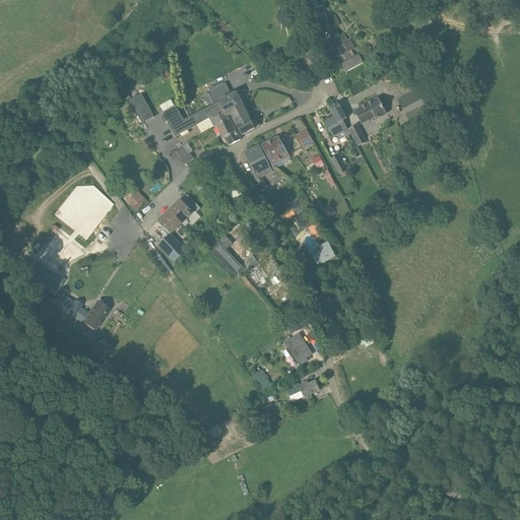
[(355,57),(351,50),(355,48),(351,41),(333,51),(345,73),(363,63),(358,55),(355,57)]
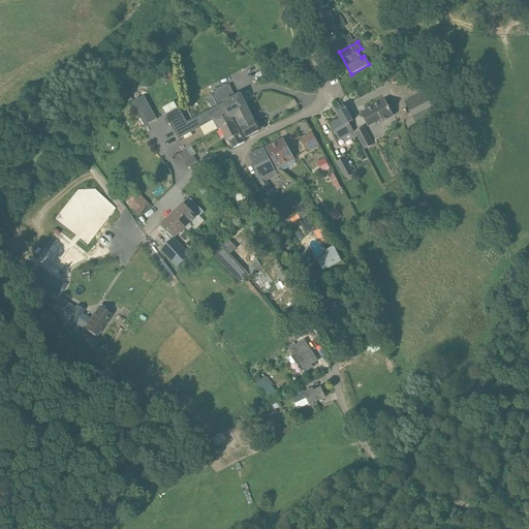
[(229,85),(213,93),(219,105),(223,103),(231,119),(235,117),(247,111),(240,95),(236,97),(229,85)]
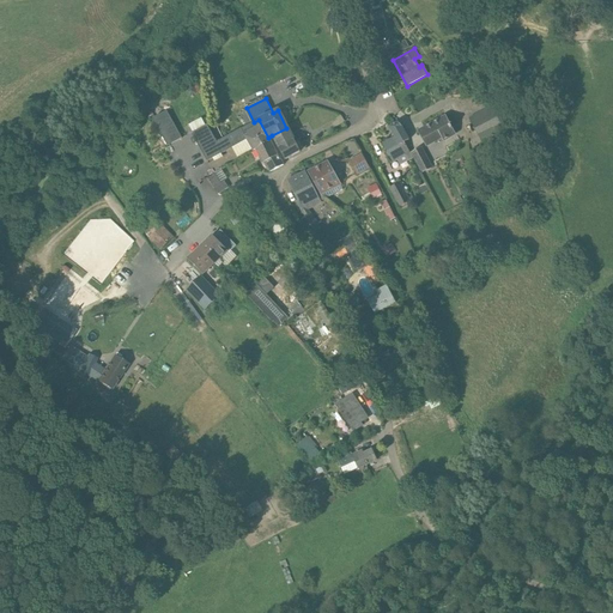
[(483,141),(507,128),(493,104),(469,119),(483,141)]
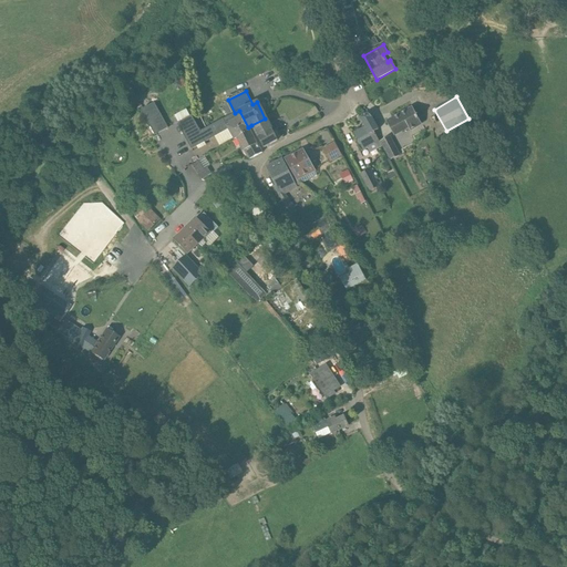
[(142,110),(155,135),(168,127),(155,102),(142,110)]
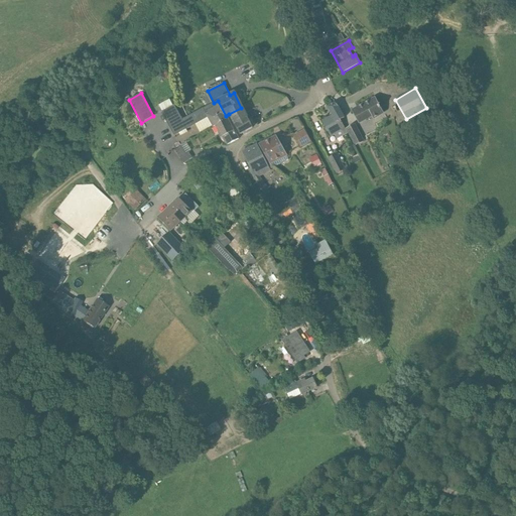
[(286,98),(278,103),(281,108),(290,103),(286,98)]
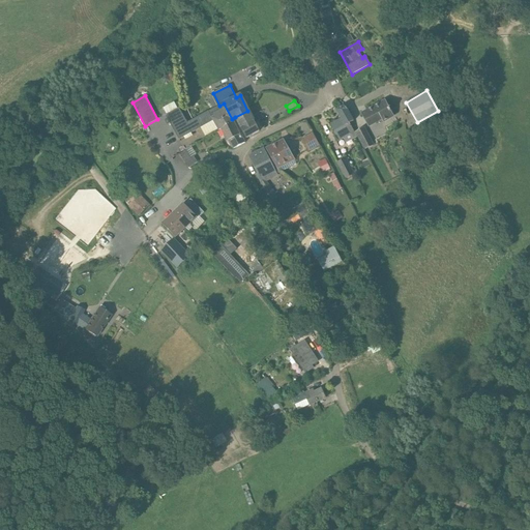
[(383,124),(394,117),(385,101),(367,112),(369,113),(361,117),(369,128),(382,122),(383,124)]
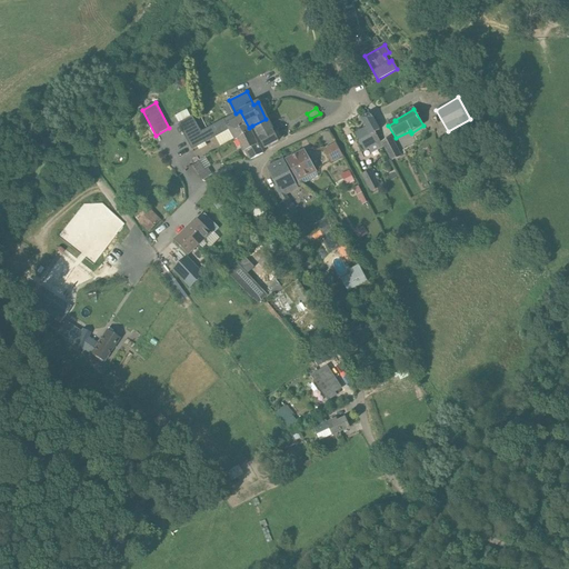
[(251,133),(249,128),(240,111),(236,113),(222,121),(227,128),(226,128),(228,131),(229,130),(236,141),(239,140),(251,133)]
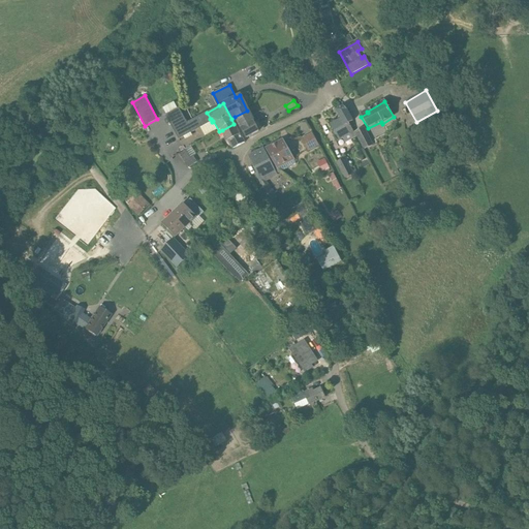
[(355,138),(353,132),(348,123),(352,122),(346,110),(345,110),(343,106),(335,111),(340,119),(329,124),(338,142),(350,135),(352,139),(355,138)]
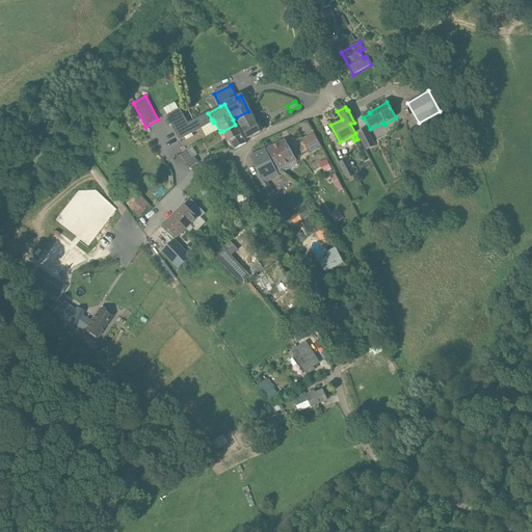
[(212,120),(208,113),(203,116),(188,124),(180,108),(174,111),(166,115),(180,140),(208,126),(213,123),(211,120),(212,120)]
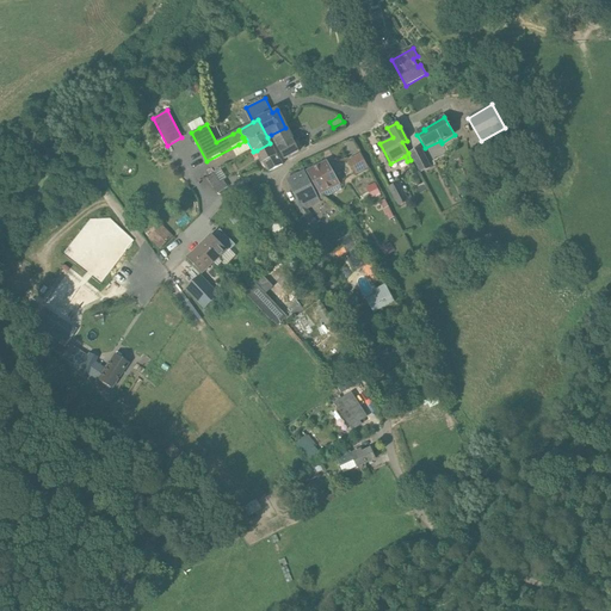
[(285,128),(271,135),(284,159),(298,152),(285,128)]
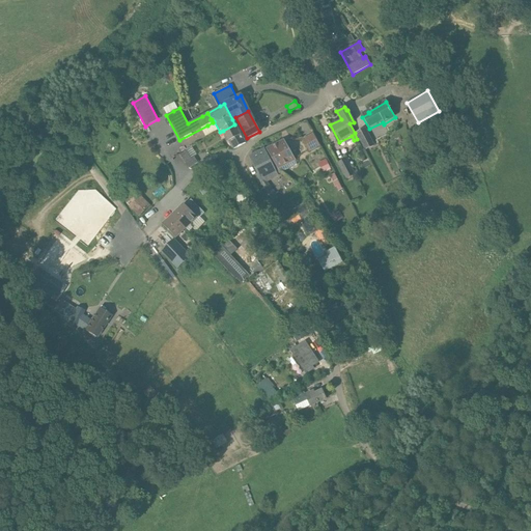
[(226,137),(238,131),(234,124),(223,131),(226,137)]
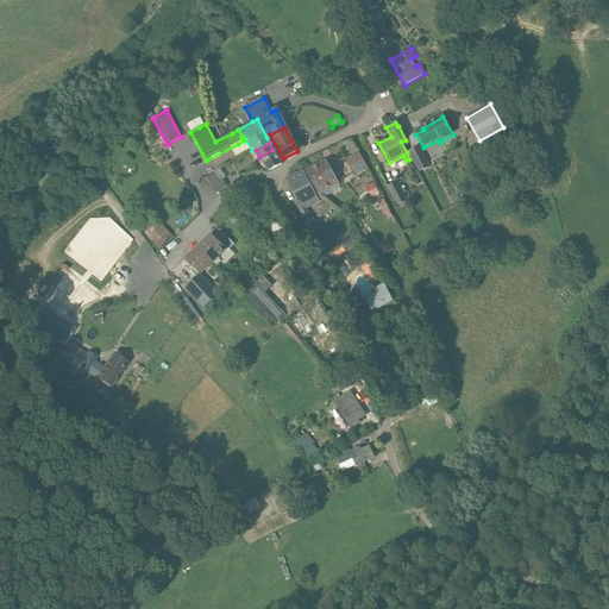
[(407,152),(409,159),(418,174),(429,167),(420,146),(407,152)]
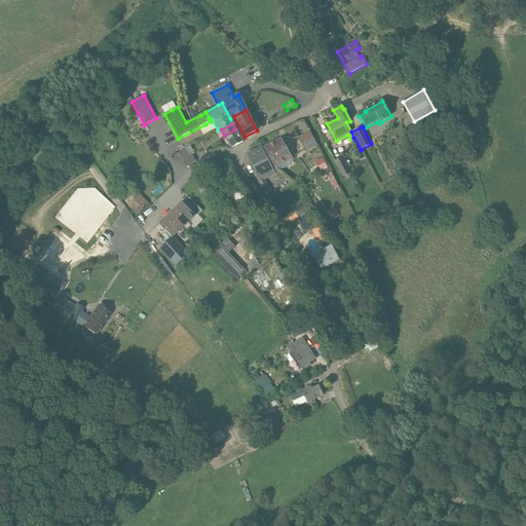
[(235,129),(224,136),(230,149),(242,143),(235,129)]
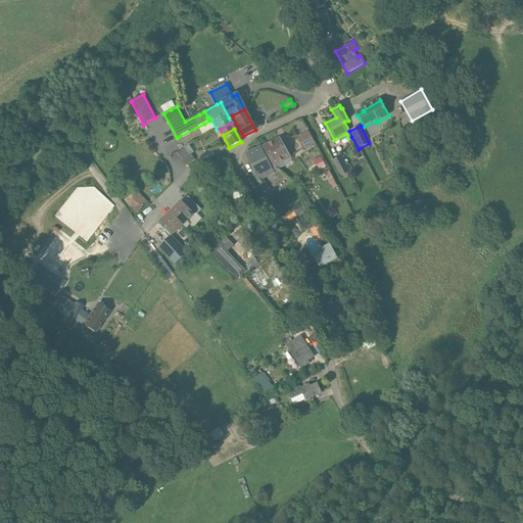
[(304,149),(315,143),(310,133),(298,138),(304,149)]
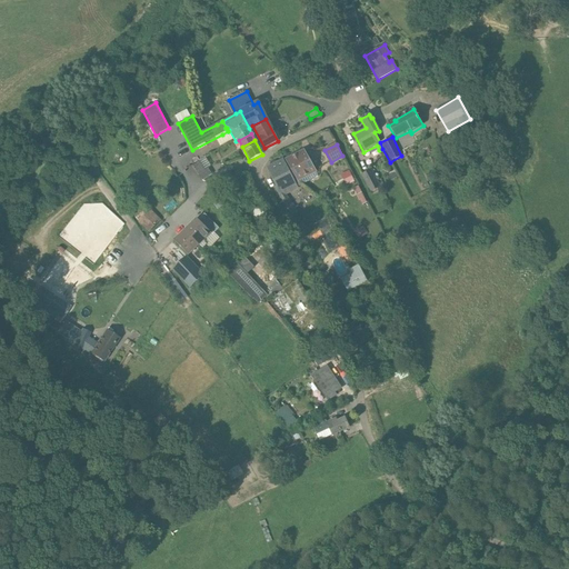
[(297,182),(317,172),(305,151),(286,161),(297,182)]
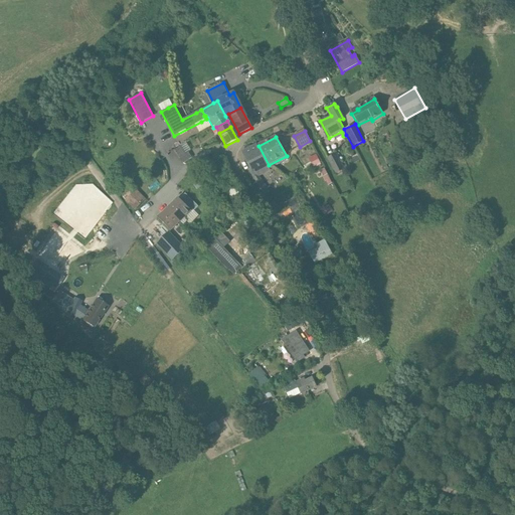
[(185,154),(180,147),(175,150),(183,163),(191,158),(187,152),(185,154)]
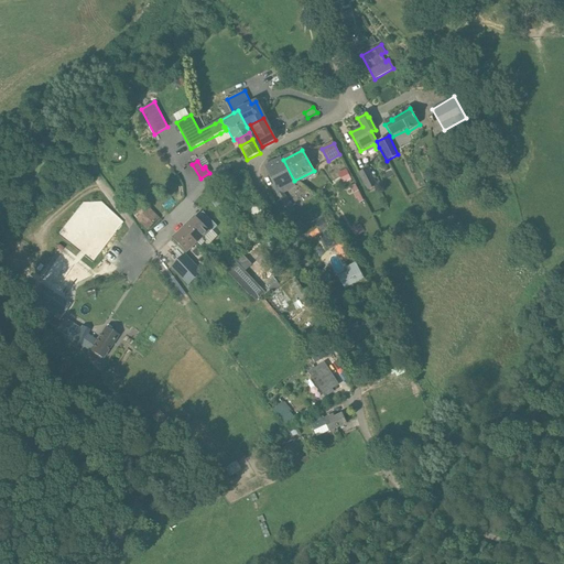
[(279,197),(283,195),(283,194),(295,187),(281,161),(267,169),(275,185),(273,187),(279,197)]
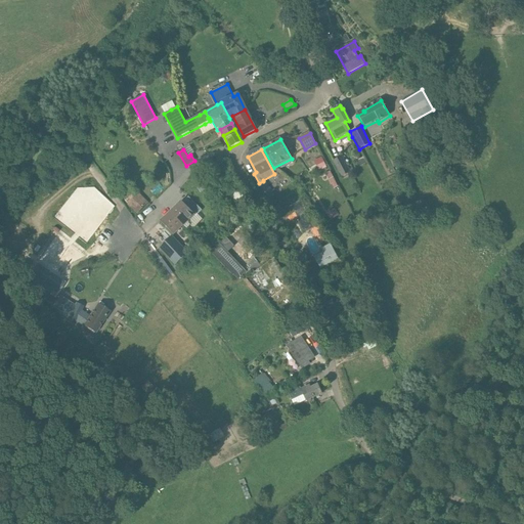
[(321,157),(315,161),(320,171),(326,168),(321,157)]
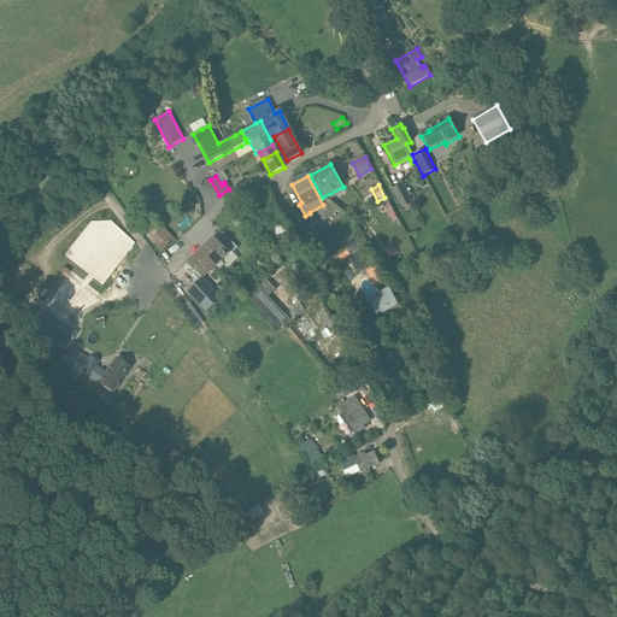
[(403,209),(412,204),(403,184),(392,189),(403,209)]
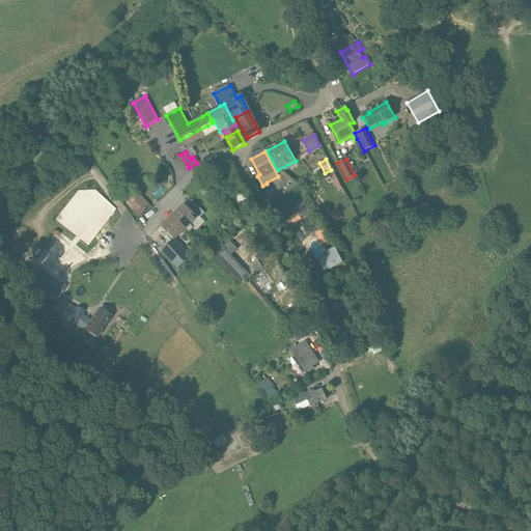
[(399,169),(393,173),(396,178),(402,174),(399,169)]
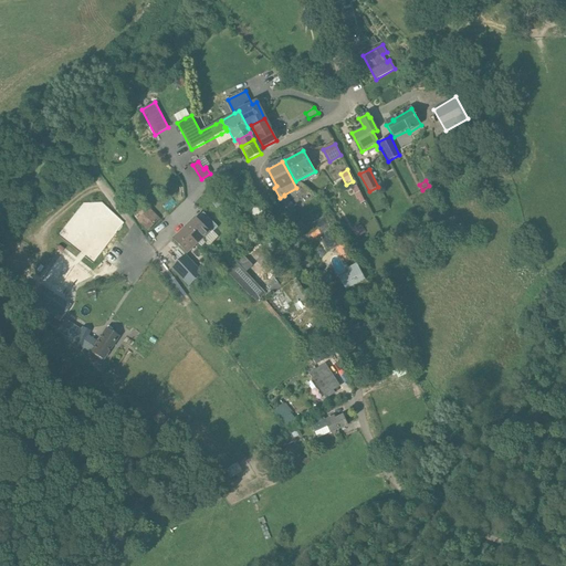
[(365,201),(360,191),(357,185),(355,186),(353,187),(356,194),(360,203),(365,201)]
